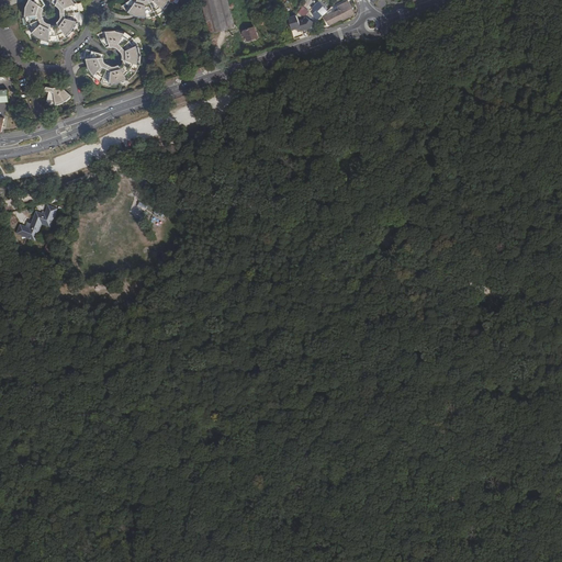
[(41,10),(45,7),(41,0),(26,0),(22,8),(22,22),(26,33),(35,42),(44,43),(55,44),(64,40),(72,32),(76,23),(77,13),(74,3),(70,0),(51,0),(51,7),(57,10),(58,19),(55,24),(47,25),(42,23),(38,17),(41,10)]
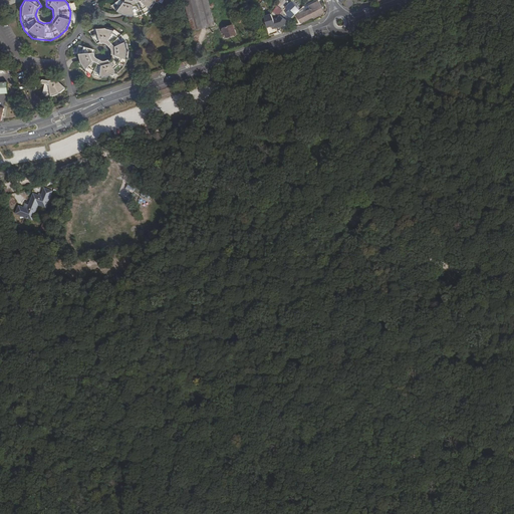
[(143,0),(143,1),(142,0),(141,0),(136,2),(136,4),(133,4),(129,3),(125,0),(124,0),(114,7),(120,13),(127,17),(137,17),(144,16),(152,11),(157,4),(157,0),(143,0)]
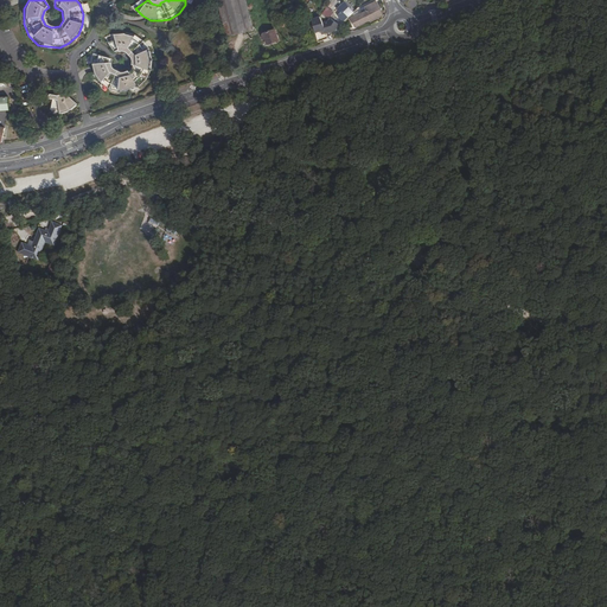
[(247,0),(219,0),(230,39),(255,33),(247,0)]
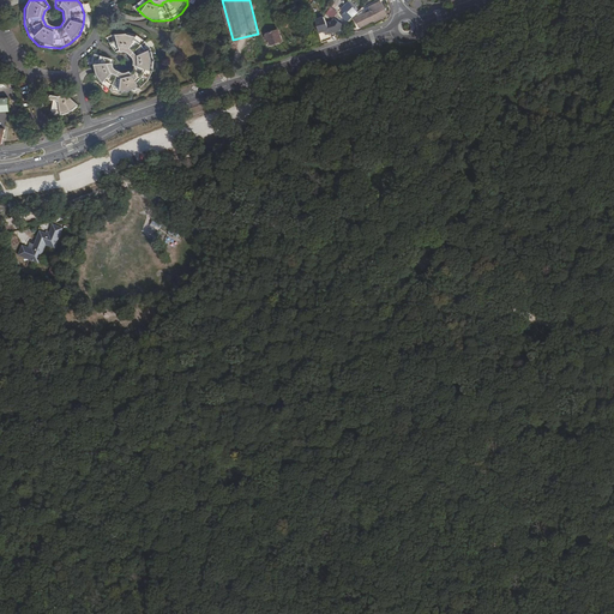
[(357,18),(361,28),(389,13),(383,1),(371,7),(373,11),(357,18)]
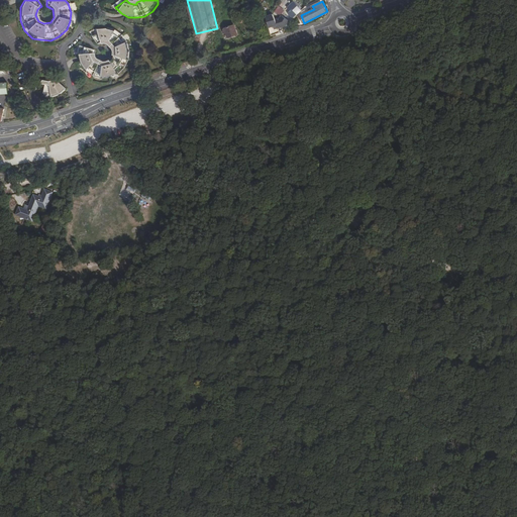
[(293,17),(294,18),(303,10),(295,2),(289,8),(291,11),(289,12),(293,17)]
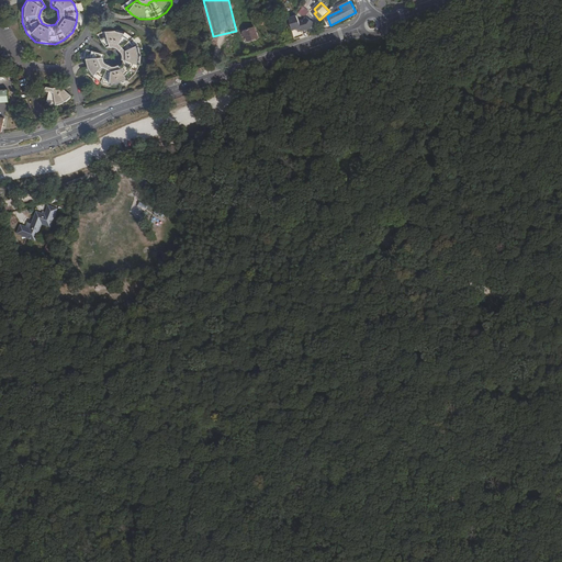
[(301,12),(306,17),(310,13),(311,11),(304,7),(301,12)]
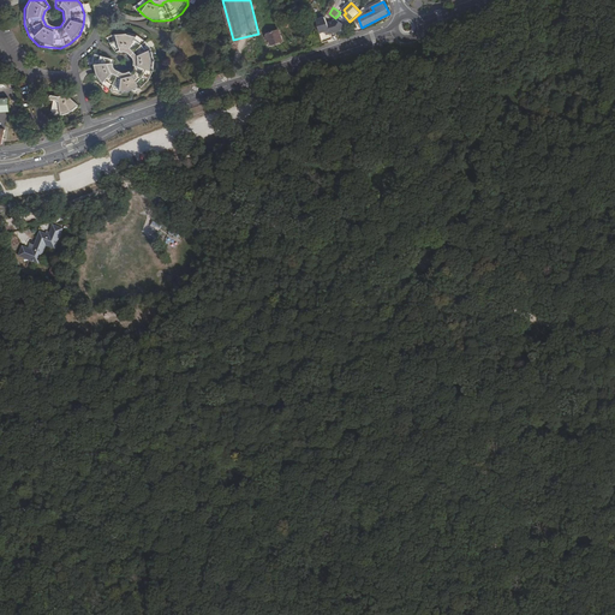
[(346,25),(350,22),(348,21),(339,15),(335,18),(336,19),(345,24),(346,25)]
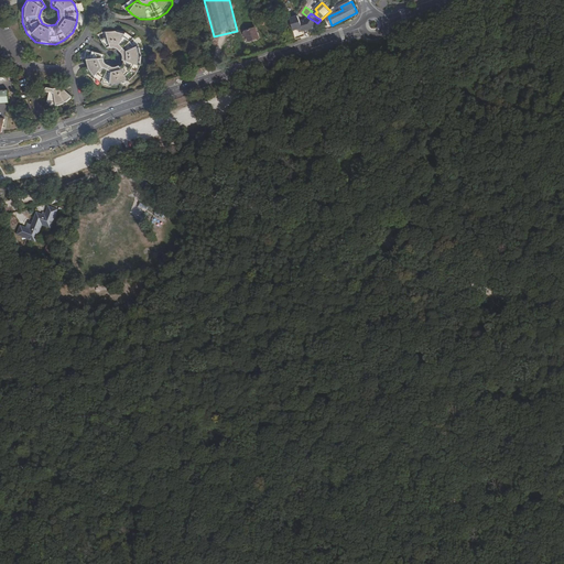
[(299,15),(290,19),(293,31),(302,28),(301,22),(299,15)]
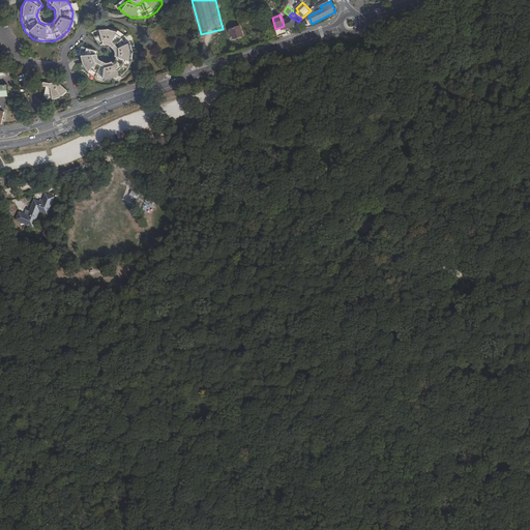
[(288,19),(283,21),(284,26),(285,28),(293,26),(297,21),(290,17),(288,19)]
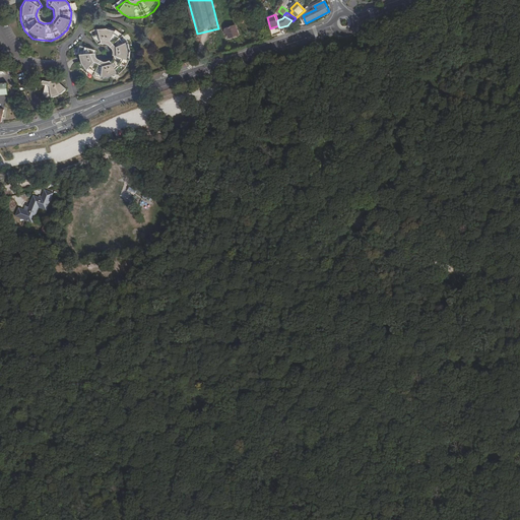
[(238,25),(228,28),(231,39),(241,35),(238,25)]
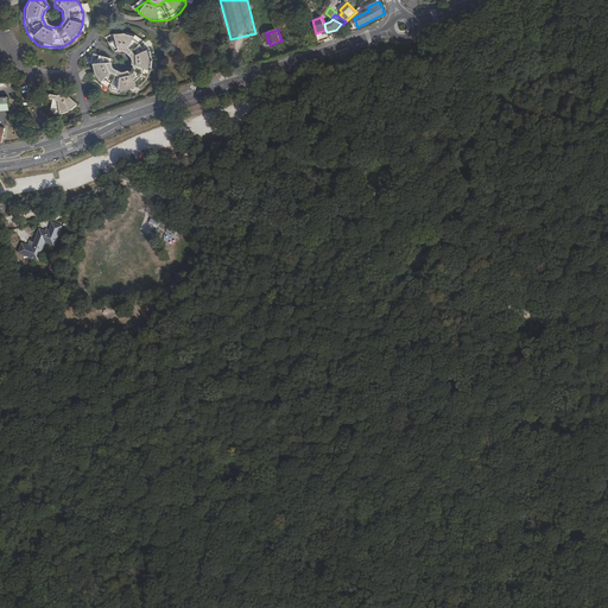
[(118,37),(109,40),(118,54),(121,52),(126,52),(131,54),(130,55),(135,61),(137,59),(138,64),(137,68),(135,73),(132,75),(127,77),(125,77),(124,75),(118,73),(116,74),(113,65),(113,62),(97,57),(96,68),(100,76),(105,84),(112,89),(121,93),(132,93),(141,88),(147,82),(152,73),(153,63),(152,55),(146,46),(139,40),(127,37),(118,37)]
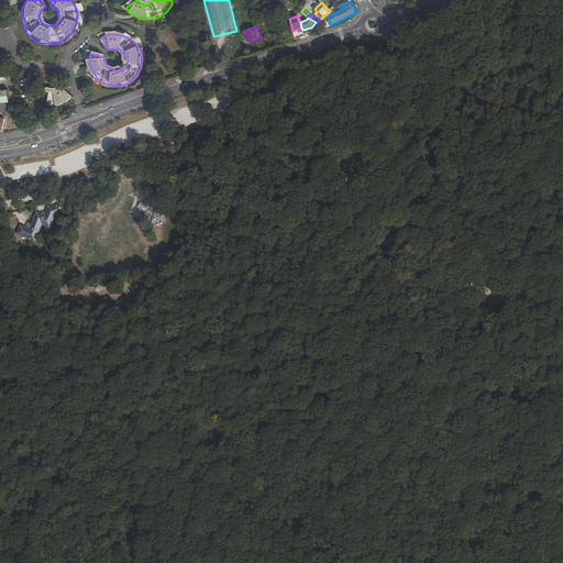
[(61,86),(57,88),(53,89),(45,88),(44,91),(48,94),(46,102),(53,101),(54,108),(66,105),(75,97),(61,86)]
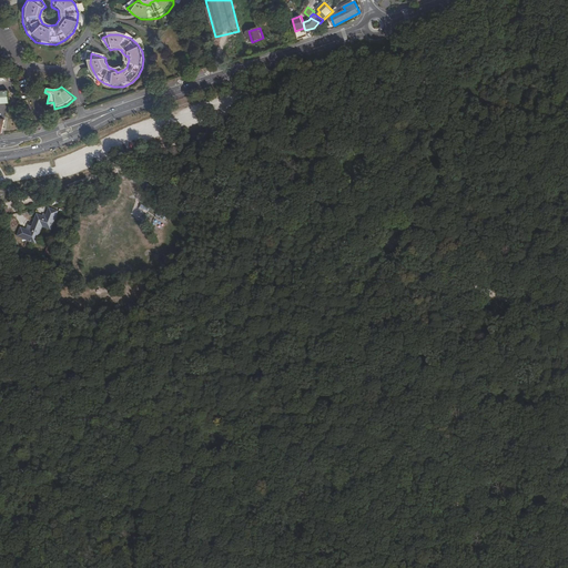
[(30,231),(21,227),(18,236),(36,244),(42,227),(51,231),(59,212),(49,208),(46,217),(37,214),(30,231)]
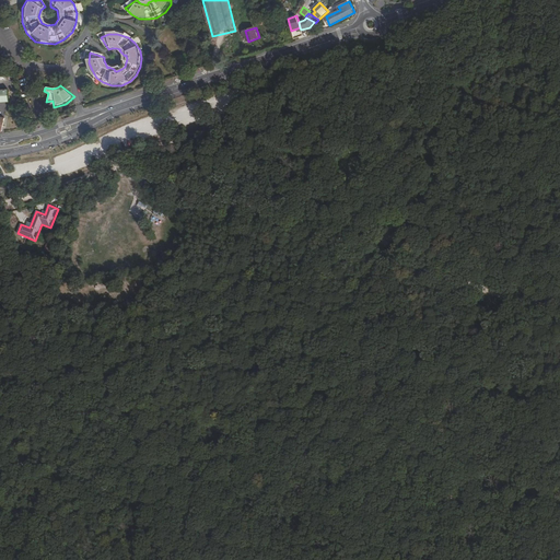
All buildings are outlined.
